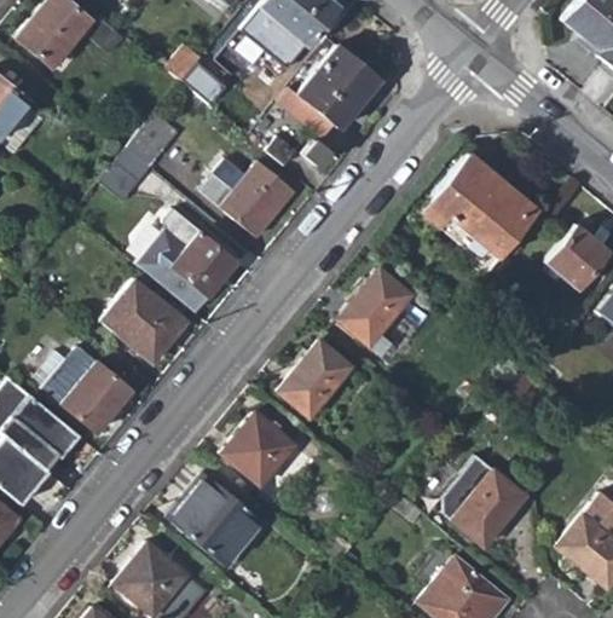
[(62,0),(46,0),(16,40),(51,68),(90,22),(62,0)]
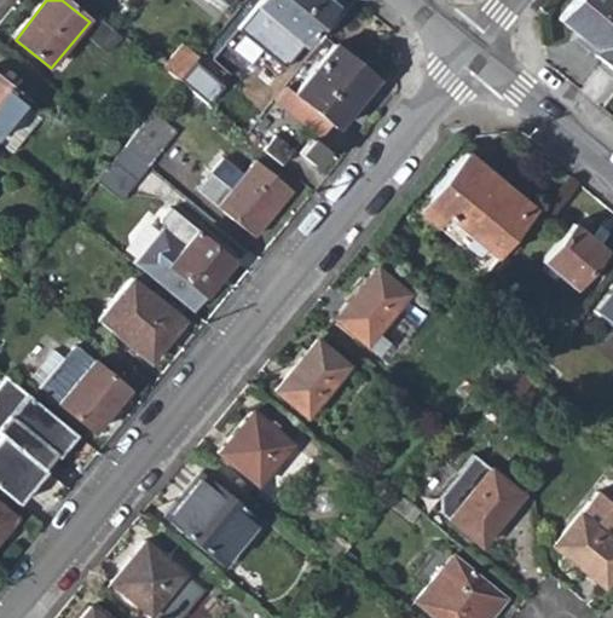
[(208,0),(224,12),(232,1),(230,0),(208,0)]
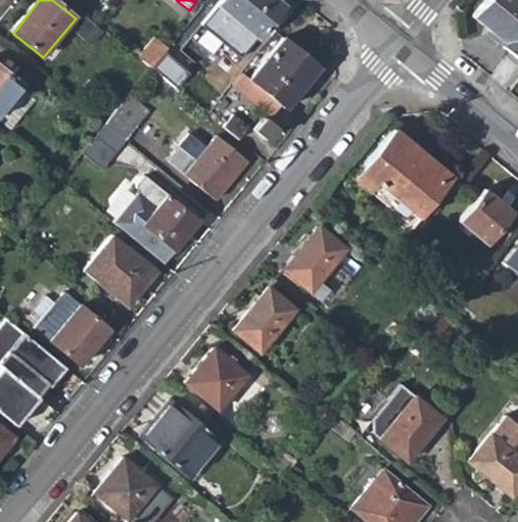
[(279,0),(224,0),(220,5),(257,37),(285,4),(279,0)]
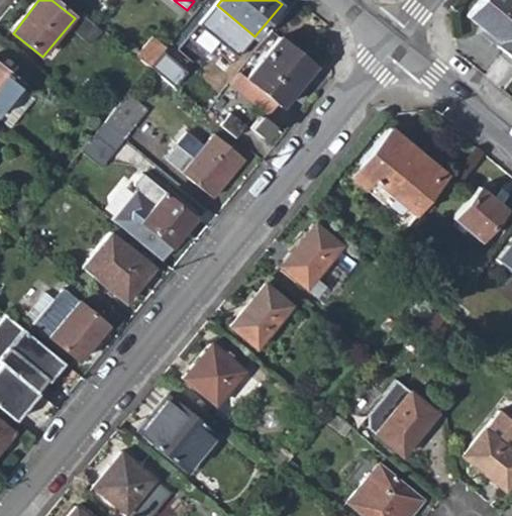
[(511,0),(483,0),(472,15),(502,41),(498,46),(511,58),(511,0)]
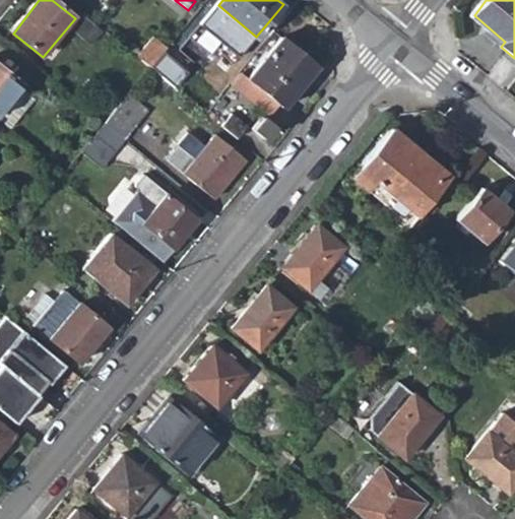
[(155,40),(139,59),(152,69),(169,51),(155,40)]
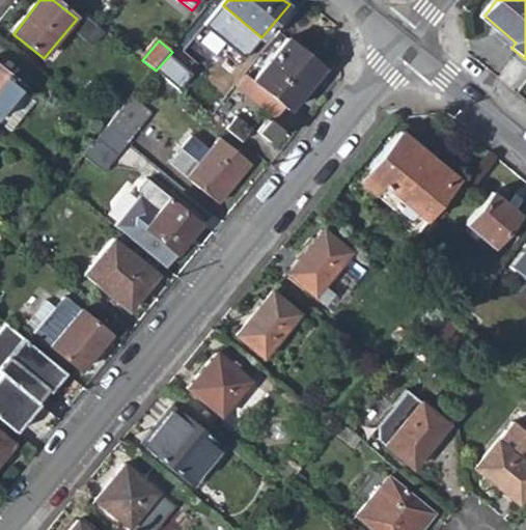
[(288,40),(256,82),(289,110),(324,70),(288,40)]
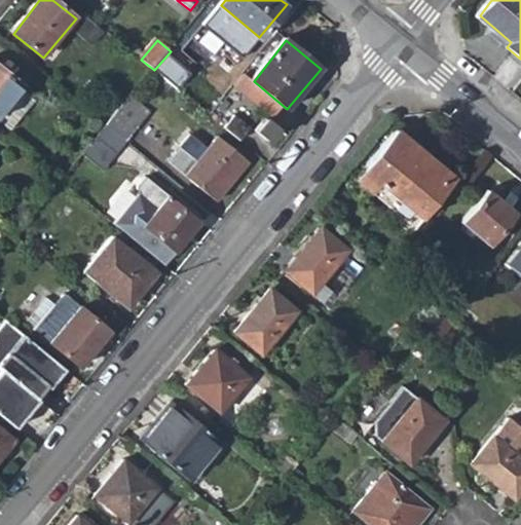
[(189,54),(176,45),(171,51),(154,70),(166,80),(189,54)]
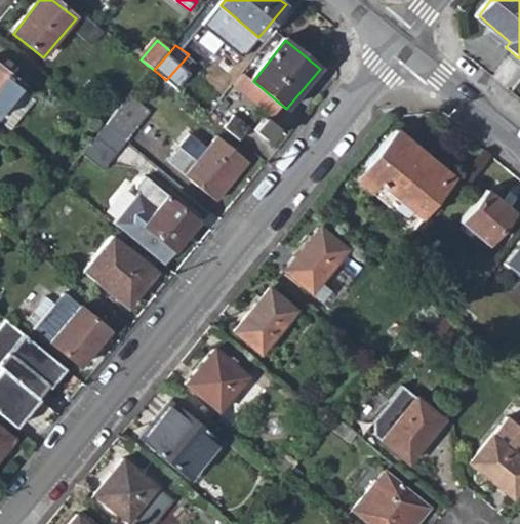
[(0,69),(0,112),(21,86),(0,69)]
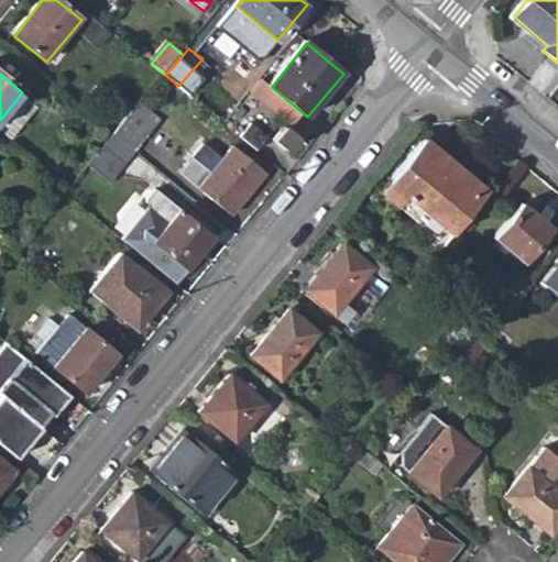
[(0,136),(1,138),(32,99),(22,92),(0,120),(0,136)]
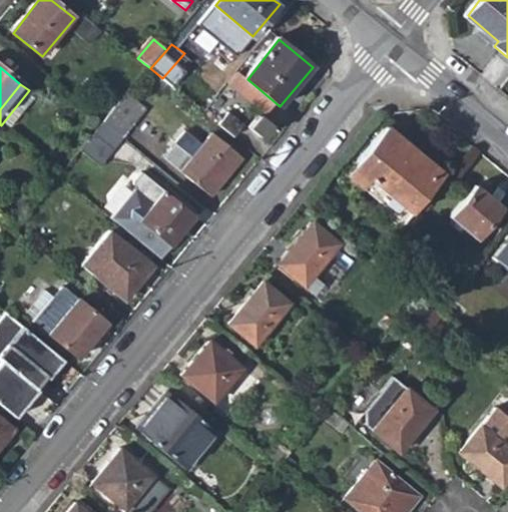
[(150,110),(129,94),(106,122),(127,139),(150,110)]
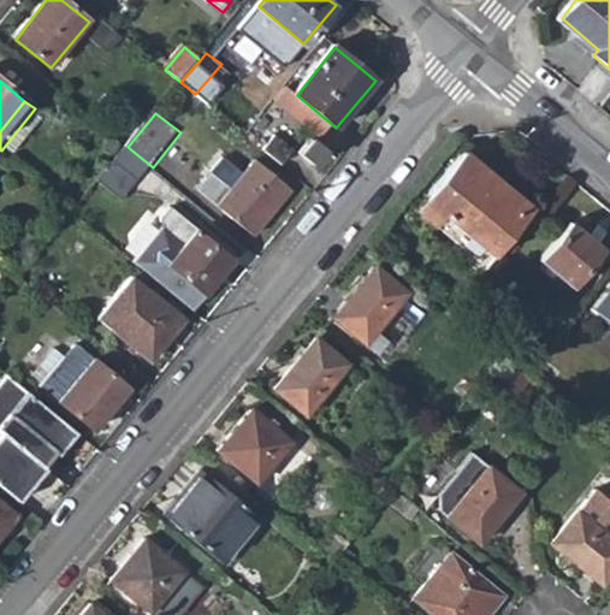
[(312,139),(300,152),(315,164),(325,149),(312,139)]
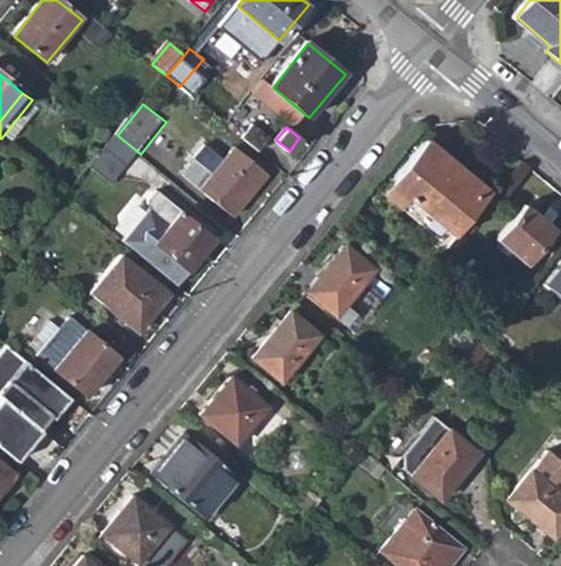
[(116,185),(141,154),(117,135),(93,166),(116,185)]
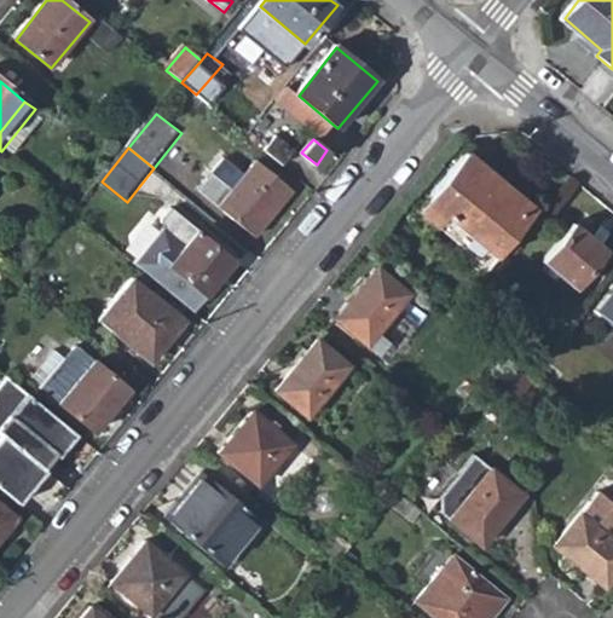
[(420,212),(439,229),(449,219),(498,259),(539,211),(468,151),(420,212)]
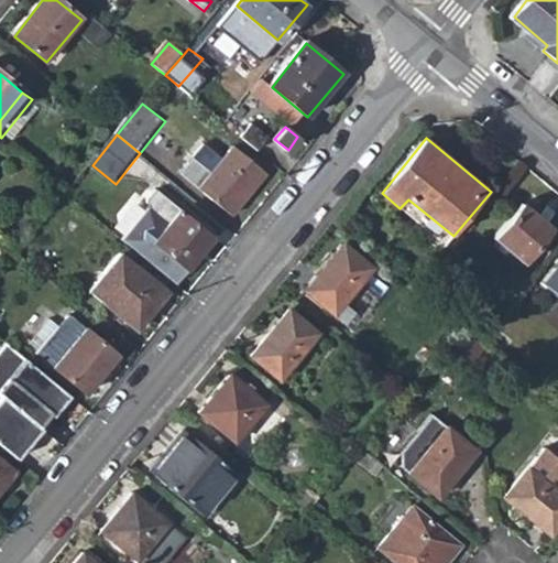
[(195,160),(183,173),(234,215),(269,173),(233,144),(210,172),(195,160)]
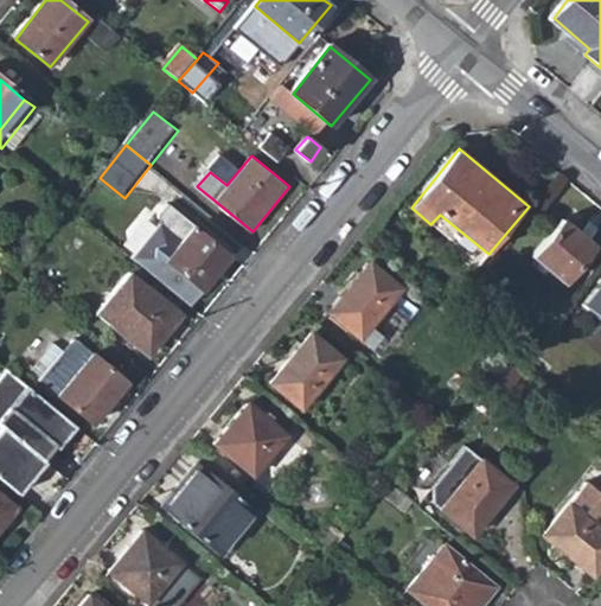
[(160,227),(134,259),(191,306),(232,257),(193,225),(194,223),(171,205),(159,219),(160,227)]
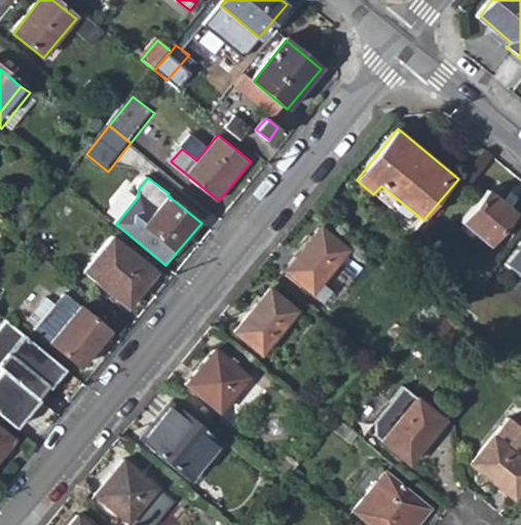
[(373,194),(416,230),(423,220),(381,186),(373,194)]
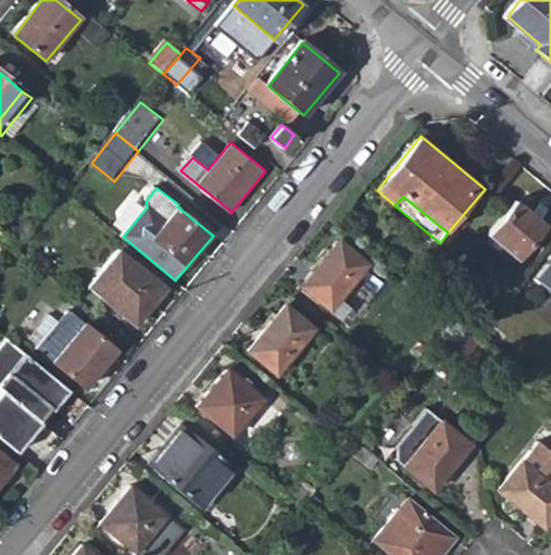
[(516,203),(491,235),(520,260),(546,227),(516,203)]
